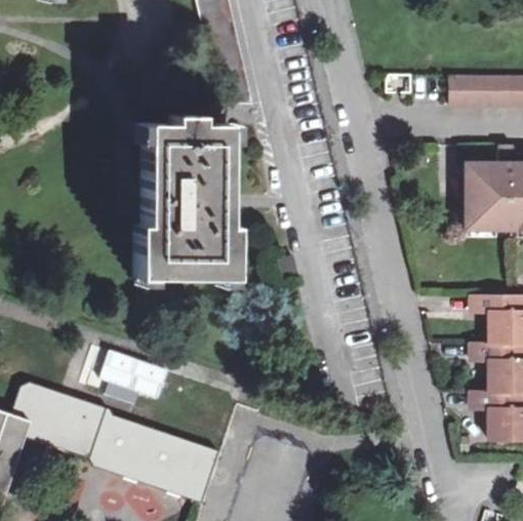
[(447,111),(522,110),(522,79),(447,80),(447,111)]
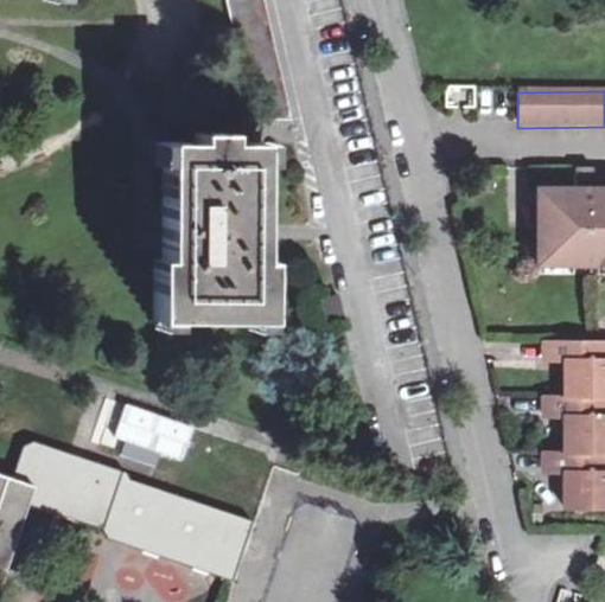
[(261,145),(167,146),(169,277),(160,279),(161,322),(272,324),(272,277),(265,277),(261,145)]
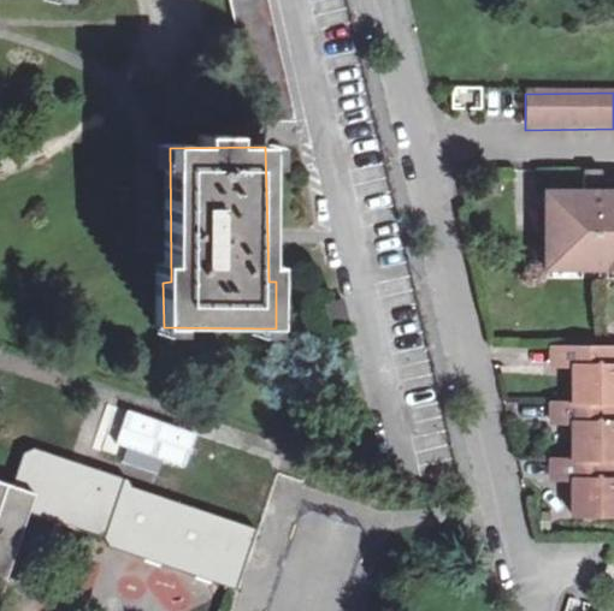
[(543,272),(613,271),(613,183),(600,183),(600,175),(580,176),(580,199),(543,199),(543,272)]
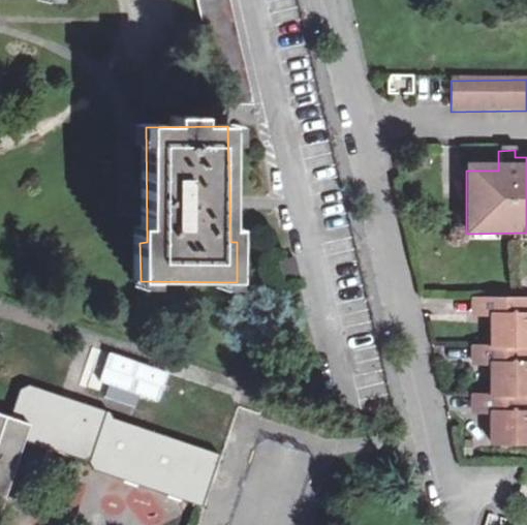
[(299,260),(283,263),(286,282),(303,279),(299,260)]
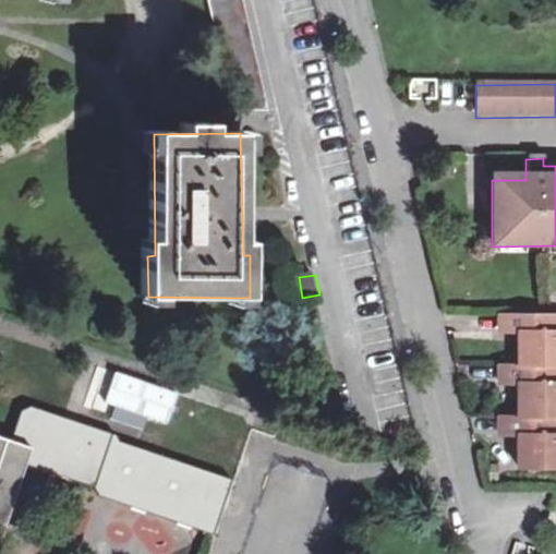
[(517,370),(544,370),(555,370),(555,326),(545,326),(545,317),(498,317),(498,327),(498,337),(517,337),(517,370)]
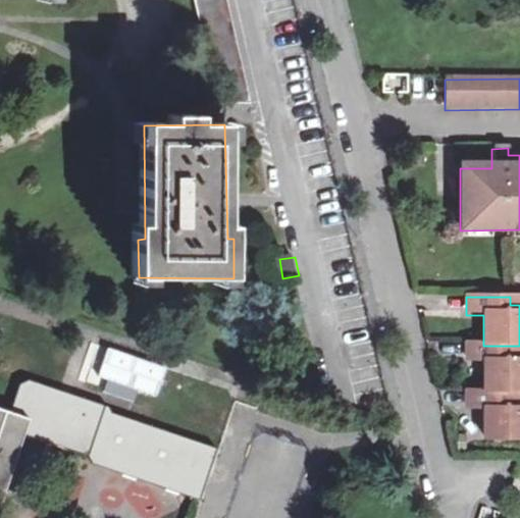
[(483,363),(483,395),(509,395),(519,395),(519,353),(509,354),(509,346),(483,346),(466,346),(466,354),(466,363),(483,363)]
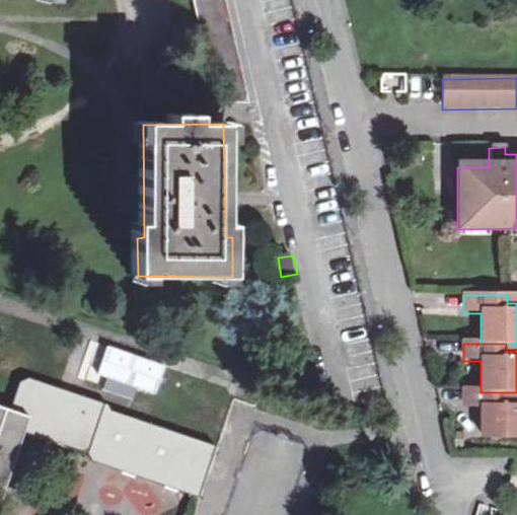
[(506,352),(516,351),(516,344),(506,344),(506,352)]
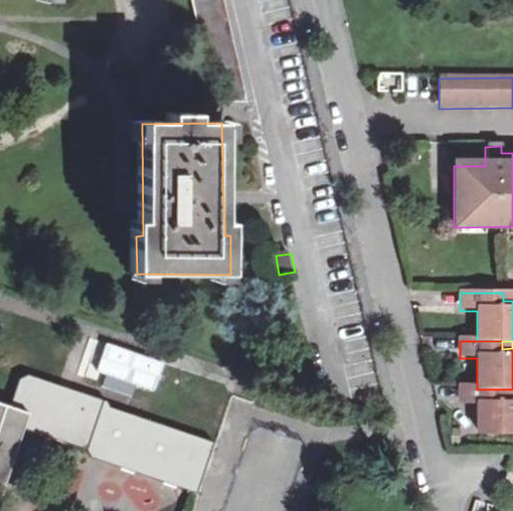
[(31,413),(26,428),(90,451),(97,459),(196,492),(212,442),(116,408),(107,398),(24,369),(12,373),(4,403),(31,413)]
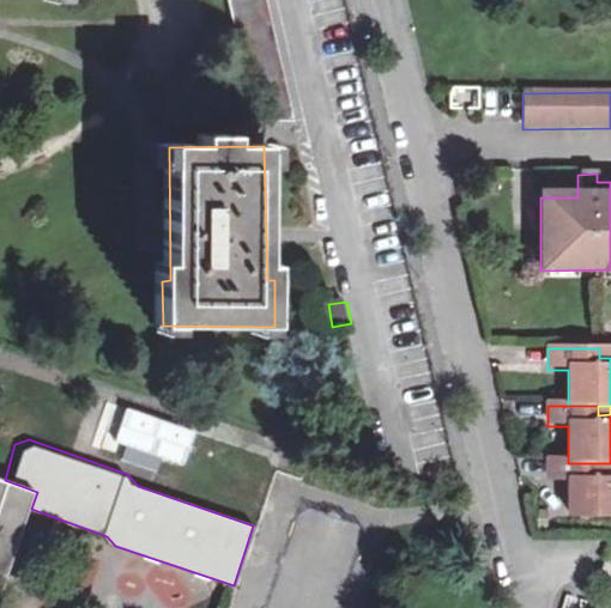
[(610,472),(598,473),(598,463),(568,463),(548,463),(548,474),(548,484),(568,484),(568,520),(610,518),(610,472)]
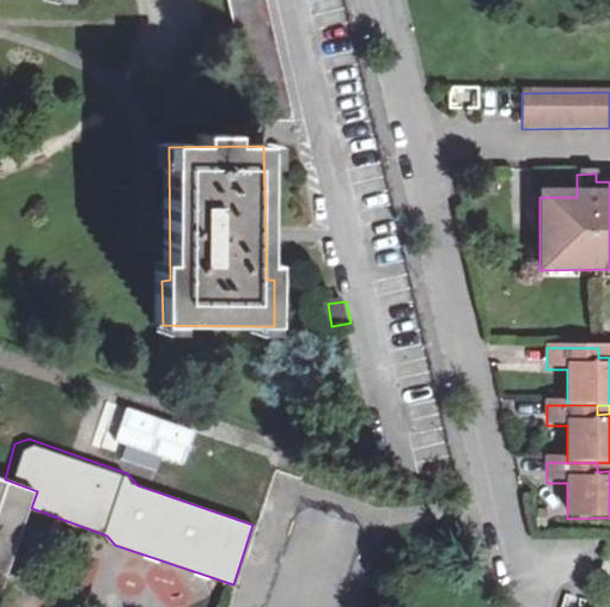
[(37,491),(5,479),(0,477),(0,570),(8,574),(31,508),(37,491)]
